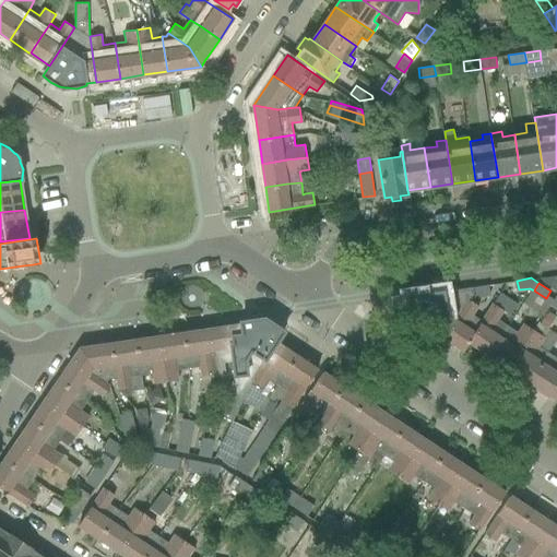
[(435,332),(443,338),(470,299),(467,297),(490,294),(489,284),(417,295),(411,297),(410,307),(413,317),(416,322),(425,330),(434,334),(435,332)]
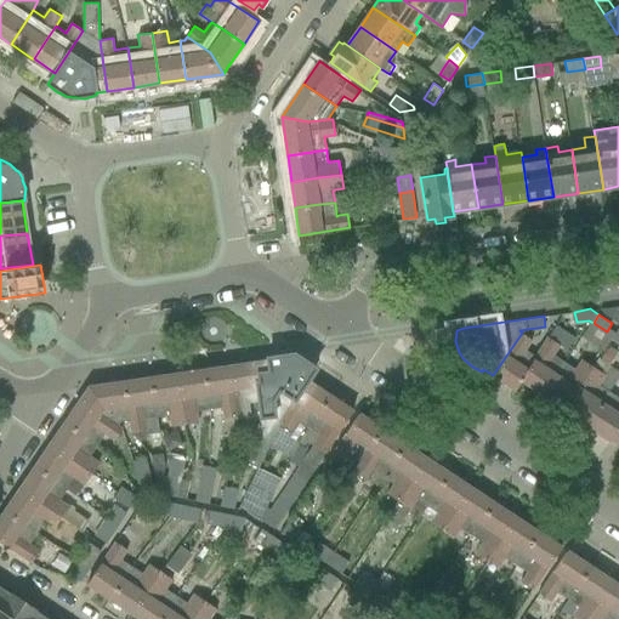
[(557,324),(549,336),(562,345),(568,350),(577,338),(557,324)]
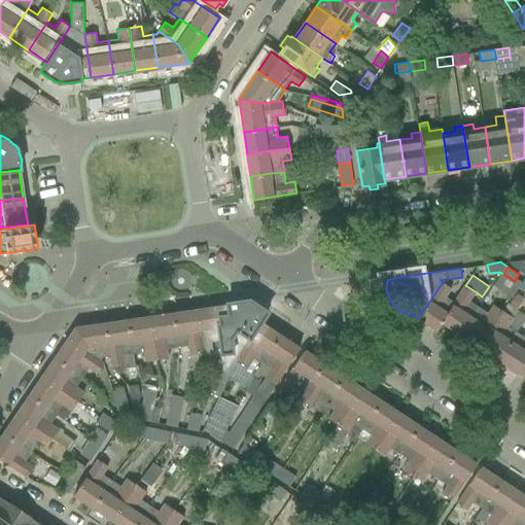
[(438,331),(443,323),(450,313),(448,312),(454,303),(446,298),(452,288),(443,282),(418,318),(438,331)]
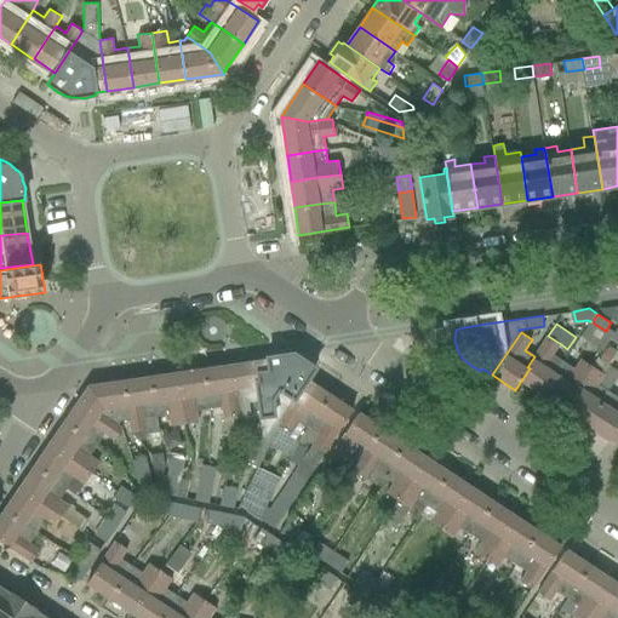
[(521,381),(544,396),(565,364),(553,355),(561,344),(548,336),(534,356),(527,367),(530,368),(521,381)]
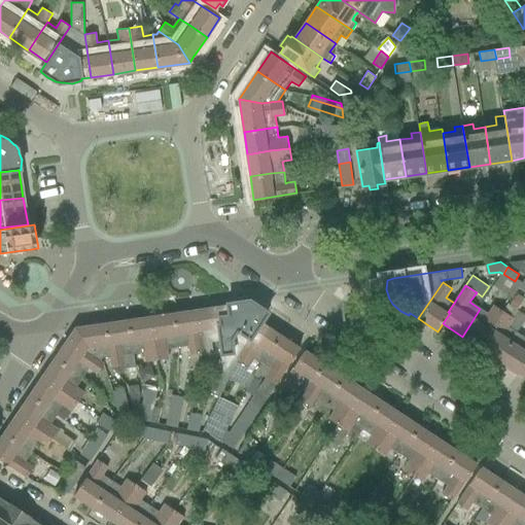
[(517,294),(511,304),(518,308),(524,299),(517,294)]
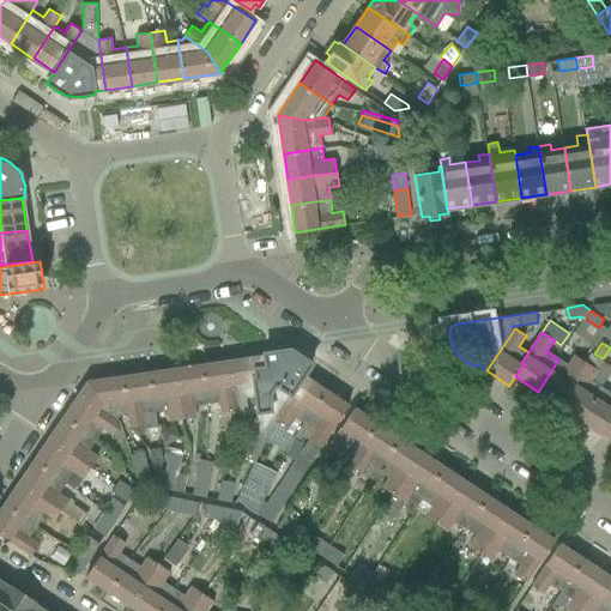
[(313,363),(304,355),(288,350),(274,349),(265,352),(265,355),(248,357),(255,395),(258,412),(239,453),(255,461),(265,439),(276,415),(291,392),(306,374),(313,363)]
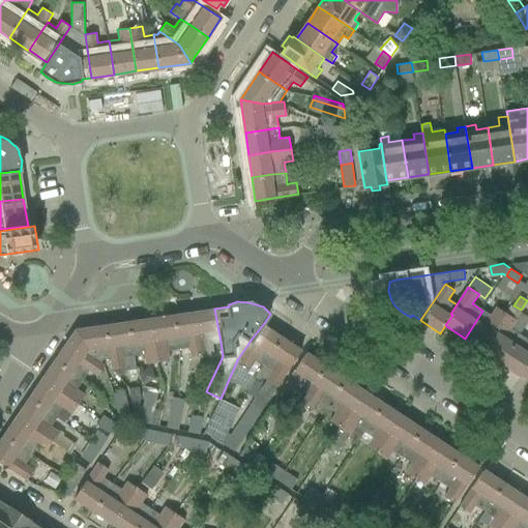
[(465,339),(484,351),(508,314),(497,305),(490,316),(482,311),(465,339)]
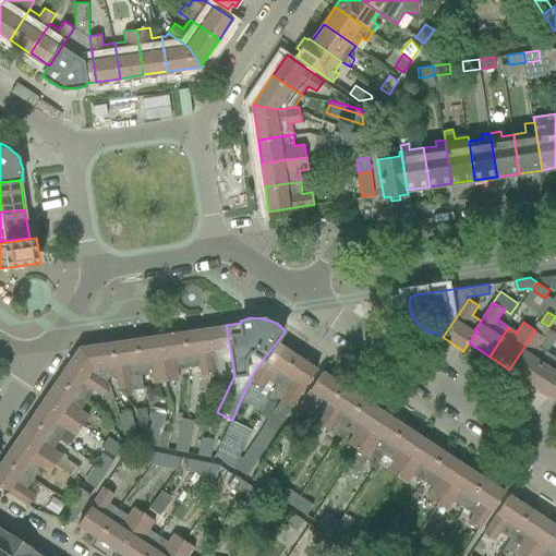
[(226,325),(203,328),(210,374),(226,371),(225,362),(232,360),(226,325)]
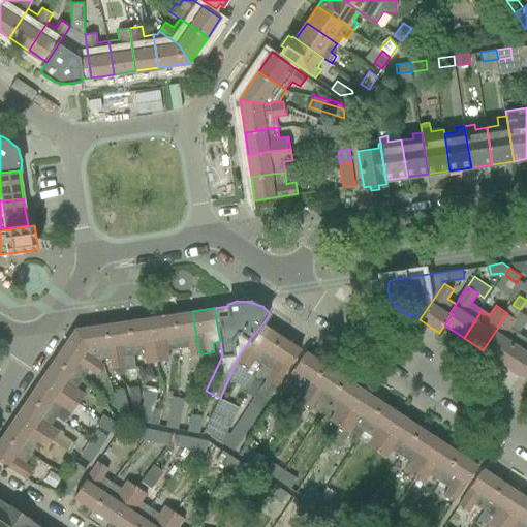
[(192,311),(171,315),(176,348),(189,346),(191,357),(199,354),(192,311)]
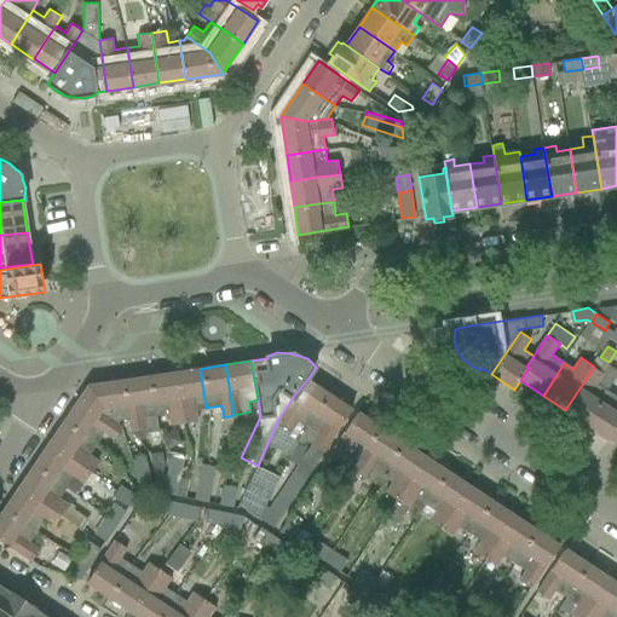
[(580,388),(565,410),(587,425),(601,403),(610,391),(598,384),(603,376),(604,373),(594,367),(580,388)]
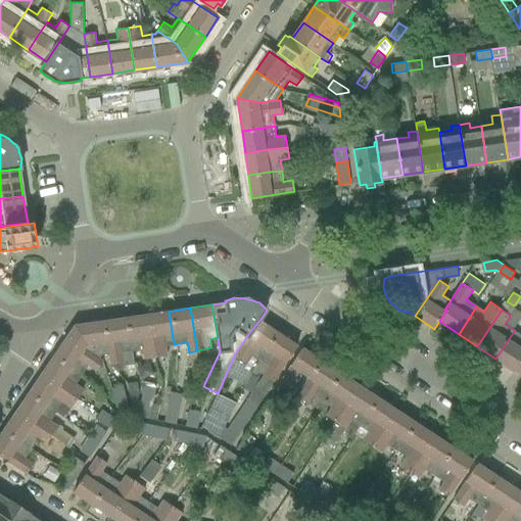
[(169,312),(147,315),(154,357),(169,354),(167,346),(174,344),(169,312)]
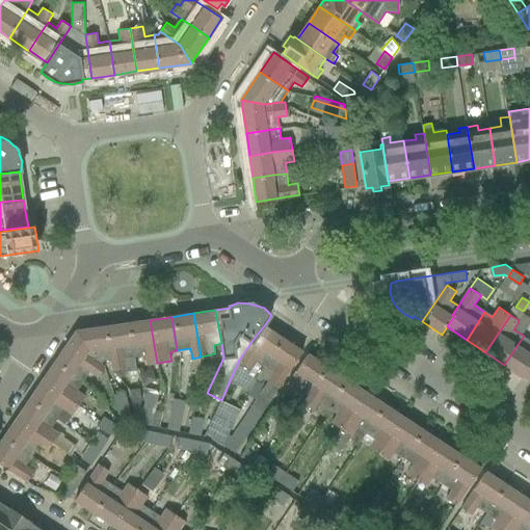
[(150,320),(128,323),(133,358),(135,358),(146,355),(148,364),(157,363),(150,320)]
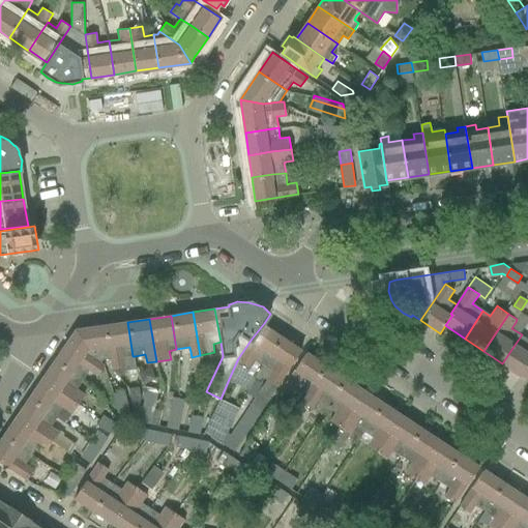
[(127,322),(106,325),(111,359),(113,369),(119,376),(125,375),(125,370),(129,370),(137,369),(135,356),(133,356),(127,322)]
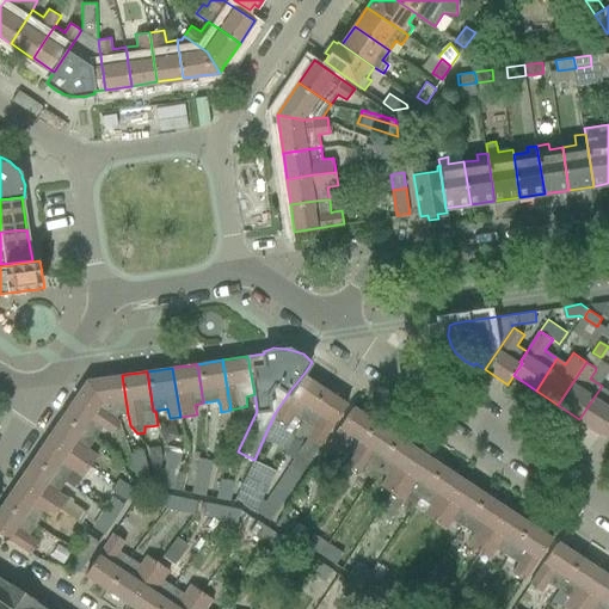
[(264,437),(288,448),(293,438),(295,434),(305,419),(326,387),(305,373),(290,391),(275,413),(264,437)]
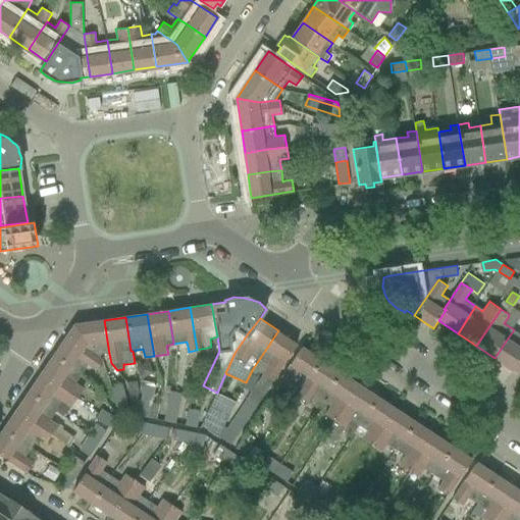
[(76,324),(69,334),(101,357),(102,355),(109,354),(104,320),(76,324)]
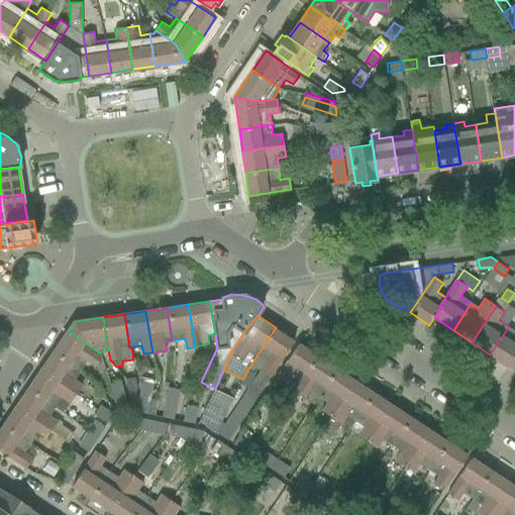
[(502,336),(490,354),(507,366),(514,353),(514,330),(509,326),(502,336)]
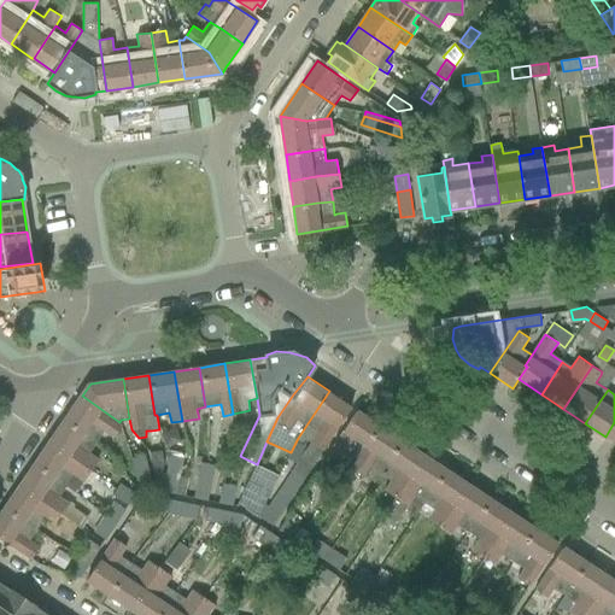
[(351,406),(329,391),(308,423),(318,429),(310,441),(322,449),(351,406)]
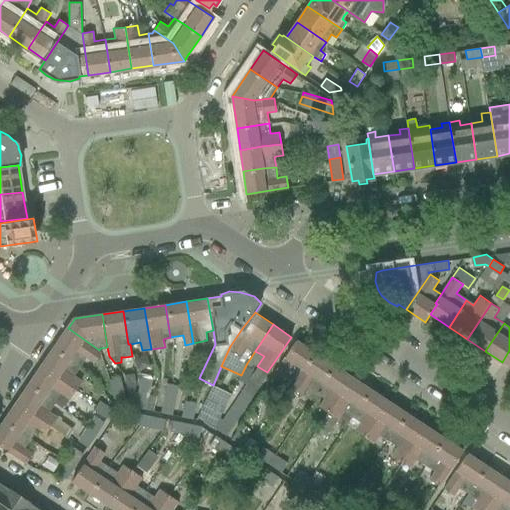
[(68,328),(54,348),(71,360),(80,366),(86,357),(94,363),(102,352),(99,350),(68,328)]
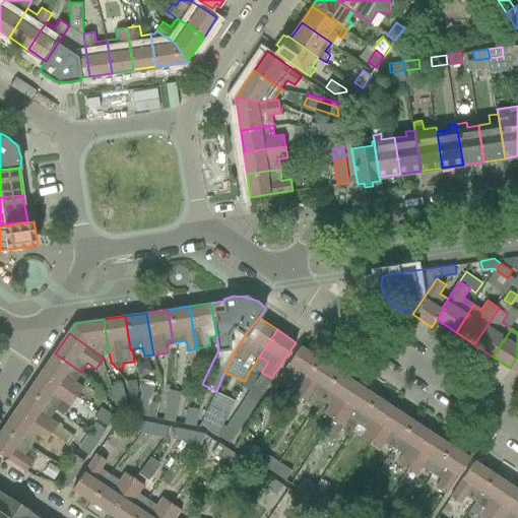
[(294,379),(303,385),(320,358),(301,345),(277,382),(287,389),(294,379)]
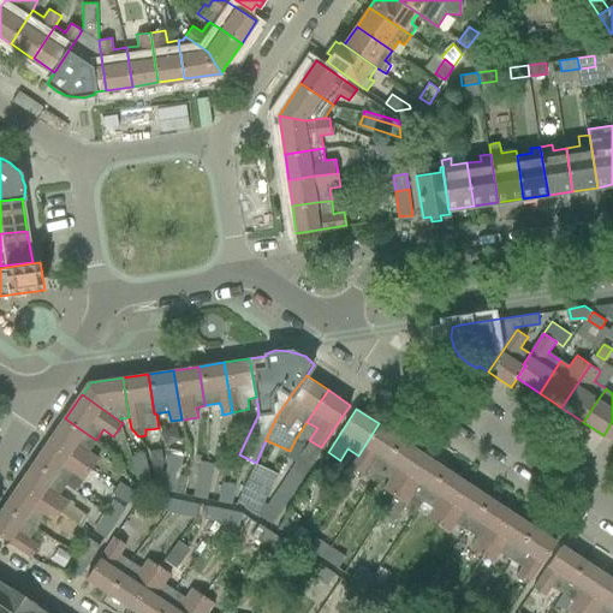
[(65,418),(51,441),(93,469),(100,459),(100,458),(89,451),(96,440),(85,433),(65,418)]
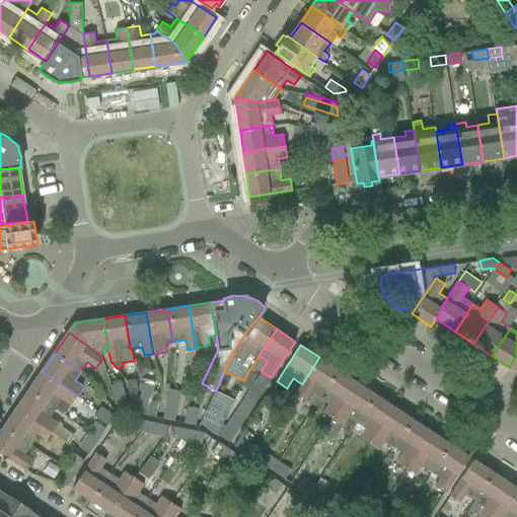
[(312,392),(320,397),(339,370),(319,357),(302,384),(296,393),(307,400),(312,392)]
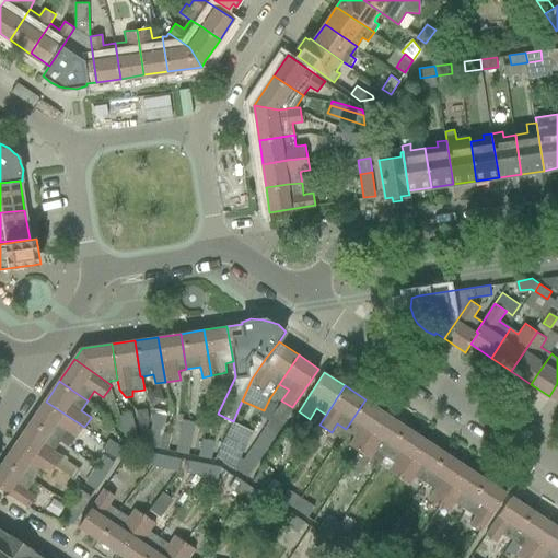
[(160,387),(148,392),(152,405),(165,400),(160,387)]
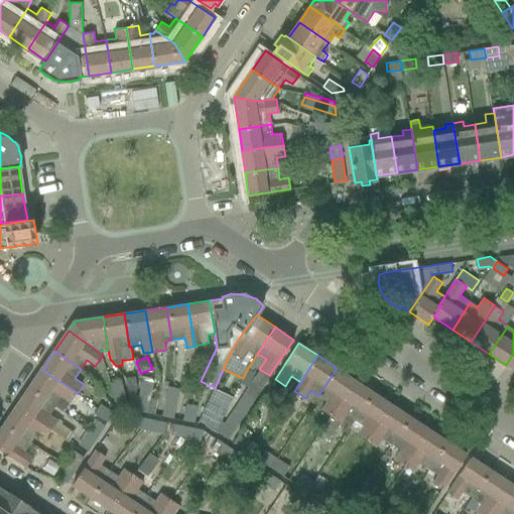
[(337,368),(318,395),(328,401),(323,409),(324,410),(332,415),(345,396),(355,380),(337,368)]
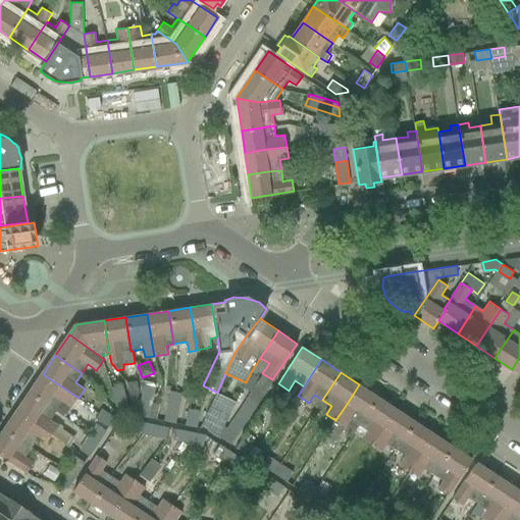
[(43,374),(30,393),(56,410),(65,417),(71,408),(79,398),(43,374)]
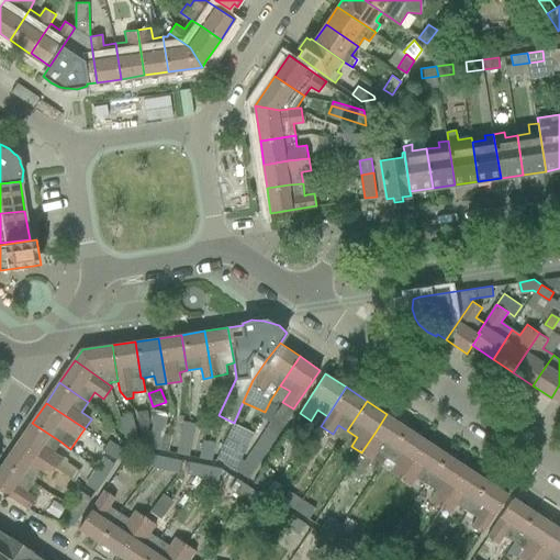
[(148,410),(137,411),(143,432),(148,430),(149,421),(148,410)]
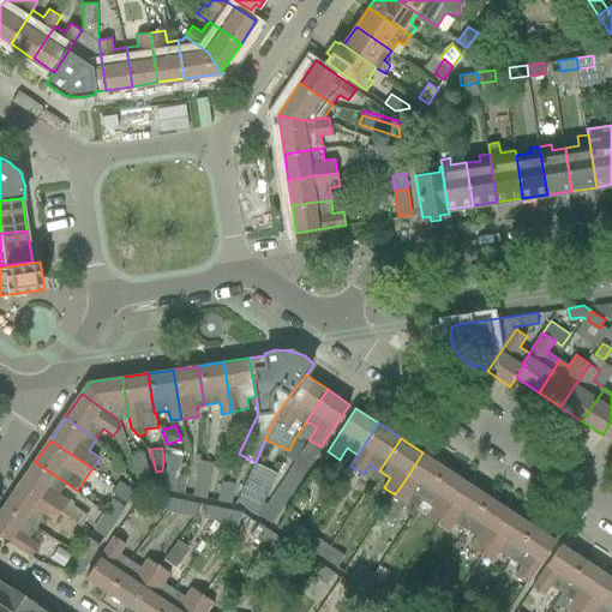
[(132,456),(136,474),(150,471),(145,453),(132,456)]
